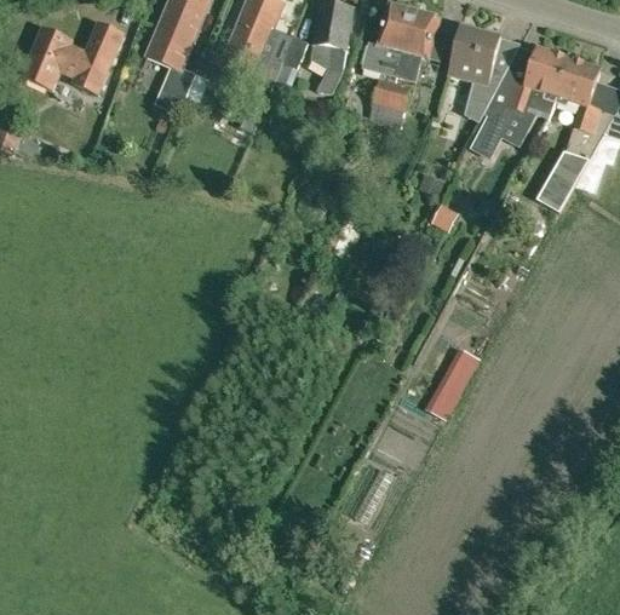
[(182,103),(194,74),(181,68),(207,4),(199,0),(170,0),(147,55),(170,64),(158,92),(182,103)]
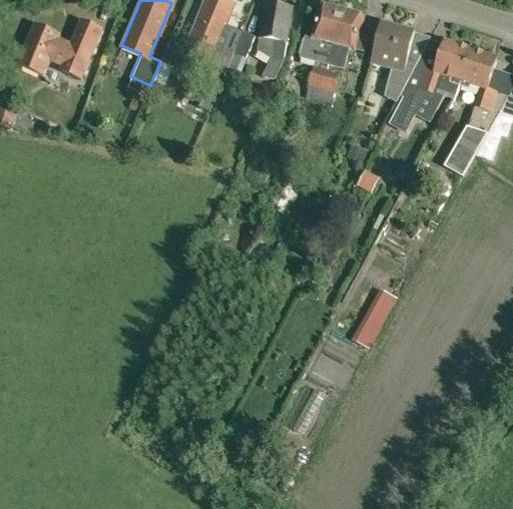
[(208,111),(232,54),(241,31),(231,27),(229,31),(222,28),(232,5),(220,0),(204,0),(185,47),(169,41),(160,61),(172,66),(177,54),(214,70),(198,107),(208,111)]
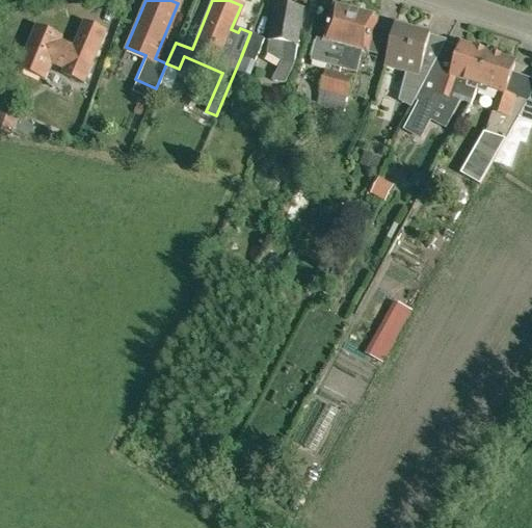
[(285,78),(293,62),(302,6),(273,2),(267,37),(268,37),(266,52),(280,60),(271,76),(285,78)]
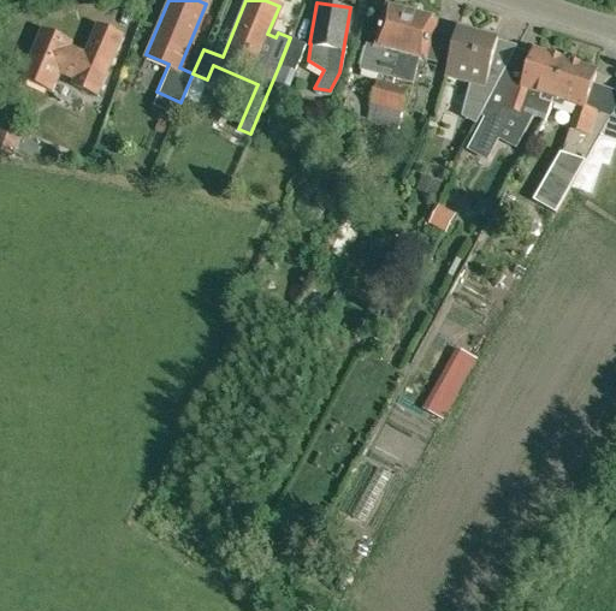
[(359,66),(392,76),(409,13),(384,6),(374,43),(365,41),(359,66)]
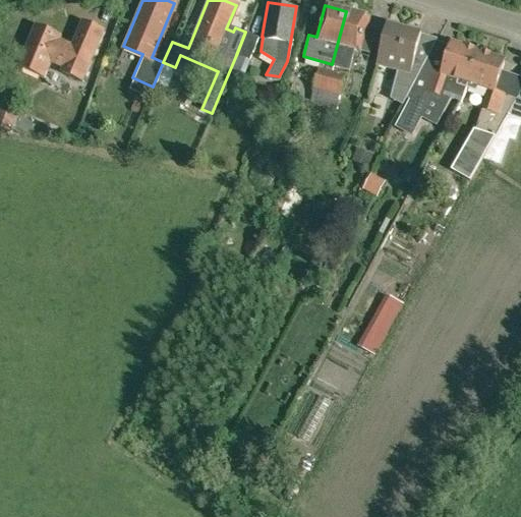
[(367,16),(346,11),(332,64),(348,68),(353,48),(368,52),(373,35),(363,33),(367,16)]
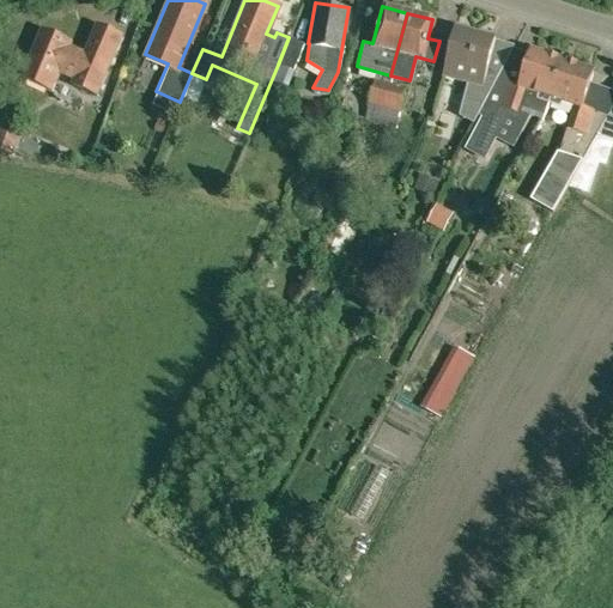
[(120,35),(95,24),(83,52),(59,42),(60,37),(40,29),(20,77),(49,90),(58,72),(72,78),(70,83),(95,93),(120,35)]
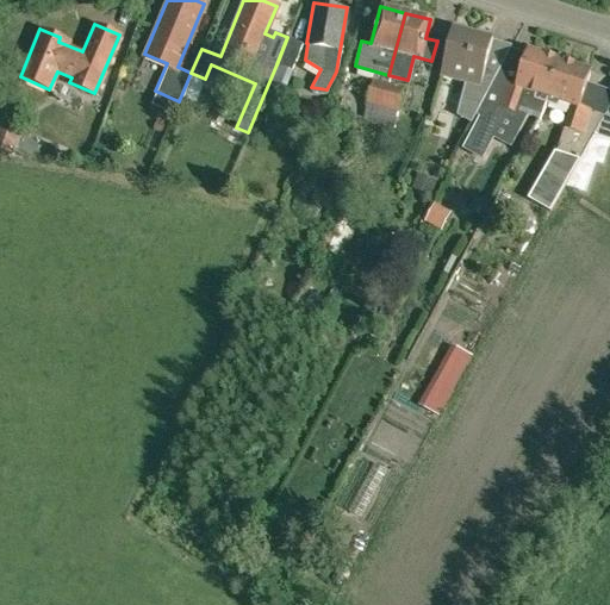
[(474,113),(493,76),(510,44),(511,44),(452,27),(440,74),(465,80),(458,105),(474,113)]
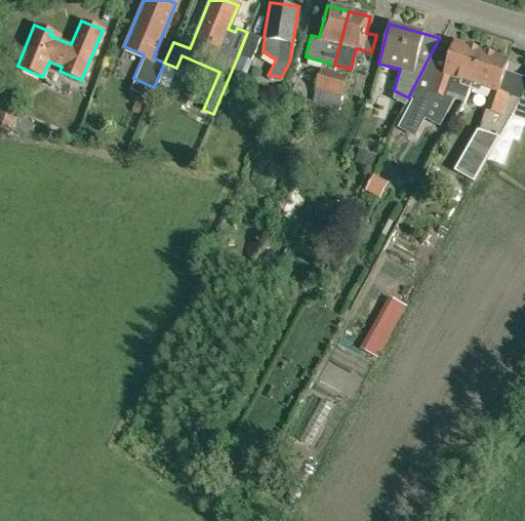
[(238,55),(250,59),(259,37),(247,32),(238,55)]
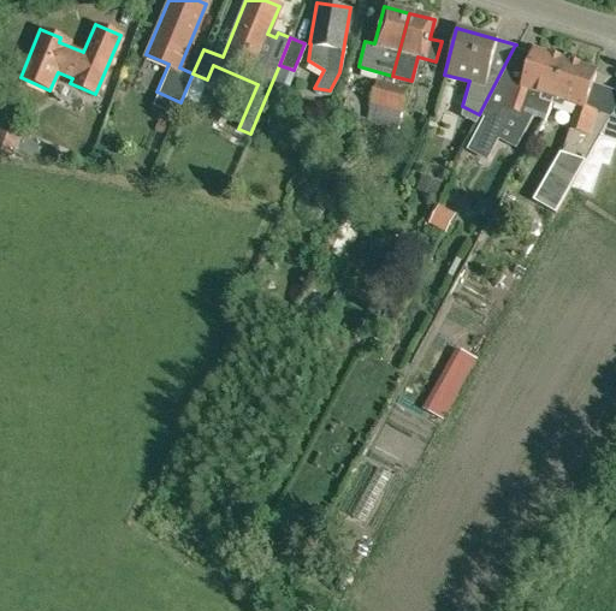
[(549,112),(554,96),(564,59),(533,48),(522,84),(508,81),(497,116),(486,112),(469,146),(487,155),(509,114),(519,118),(522,105),(549,112)]
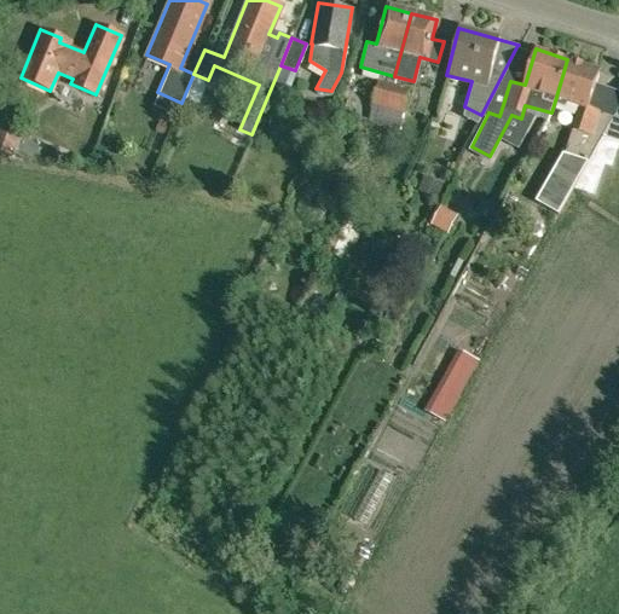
[(586,160),(590,154),(601,133),(613,114),(586,106),(599,69),(584,64),(583,61),(580,59),(574,57),(572,57),(568,59),(567,59),(556,97),(579,105),(565,150),(586,160)]
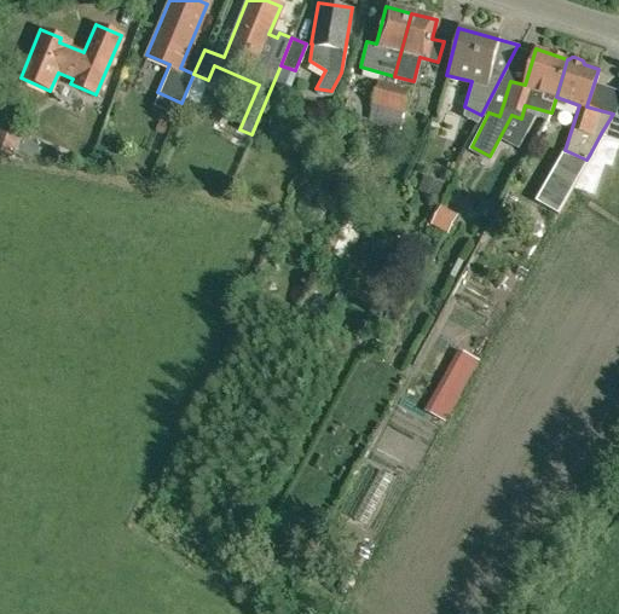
[(368,117),(382,121),(393,84),(377,80),(368,117)]
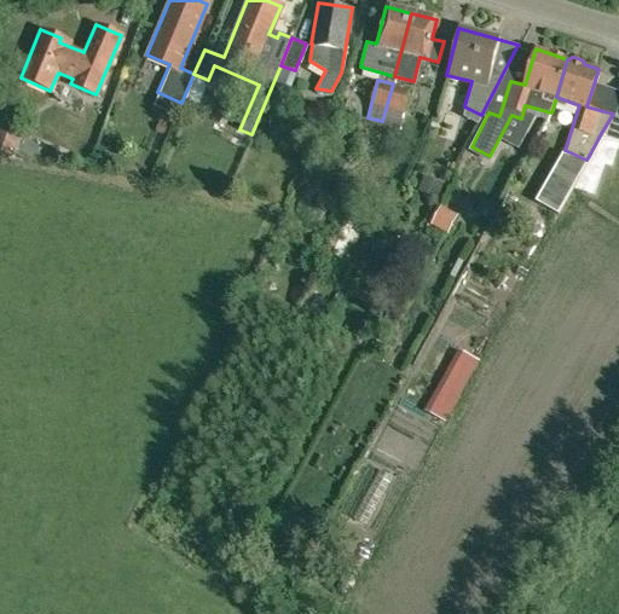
[(408,88),(393,84),(382,121),(398,126),(408,88)]
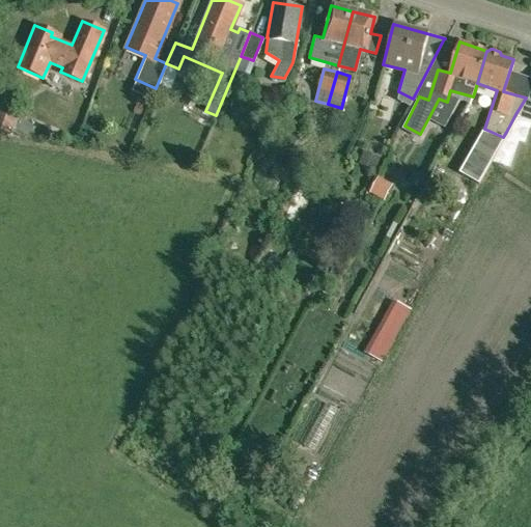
[(530,93),(528,93),(526,98),(515,114),(506,132),(513,136),(525,117),(530,119),(530,93)]
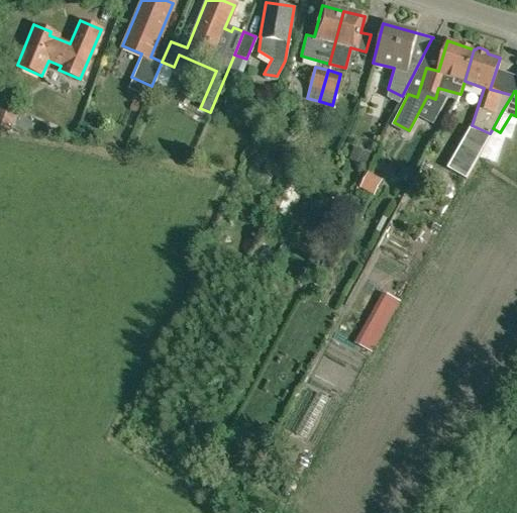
[(0,103),(0,123),(12,128),(18,110),(0,103)]
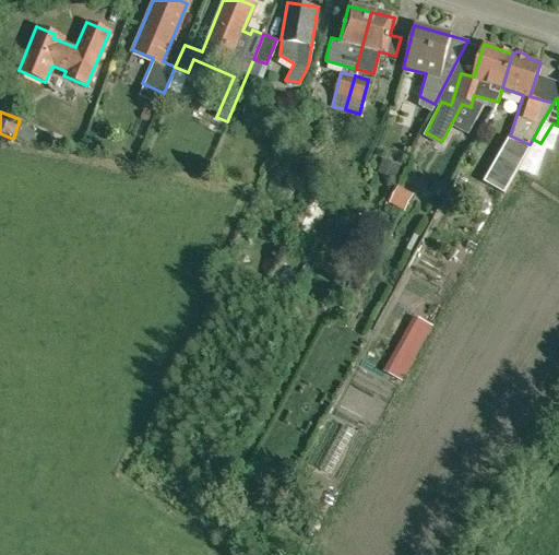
[(504,190),(516,167),(527,148),(530,144),(510,137),(485,179),(504,190)]
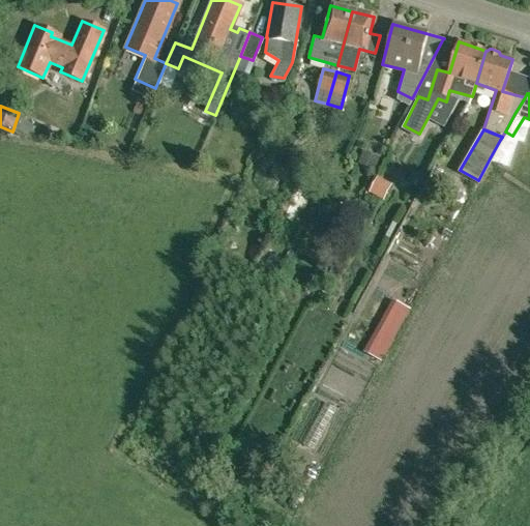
[(517,145),(500,140),(490,158),(510,165),(517,145)]
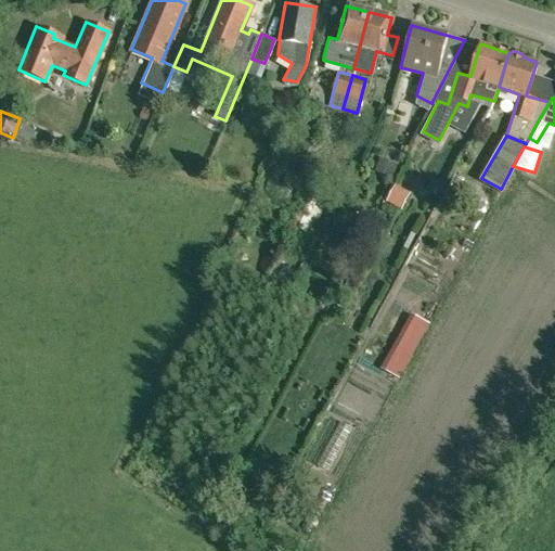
[(381,154),(375,169),(392,176),(398,161),(381,154)]
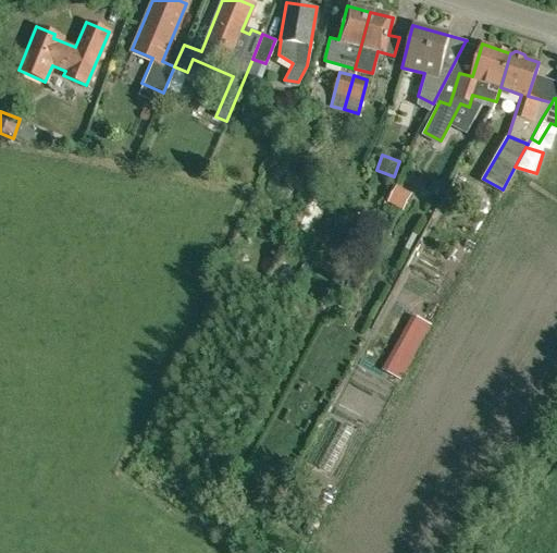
[(390,198),(388,200),(404,208),(412,192),(397,183),(396,186),(390,198)]
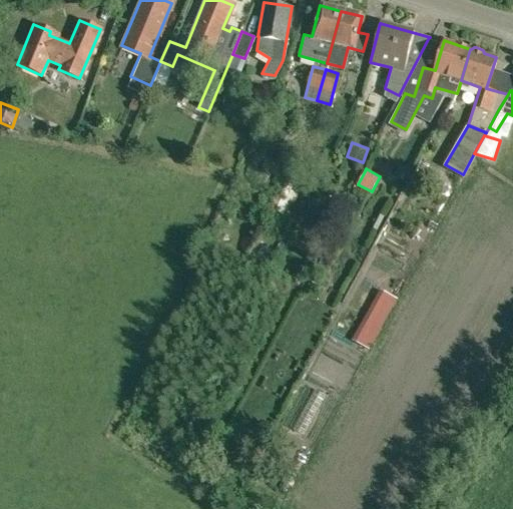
[(441,180),(437,184),(437,189),(441,193),(446,193),(449,189),(449,184),(446,180),(441,180)]
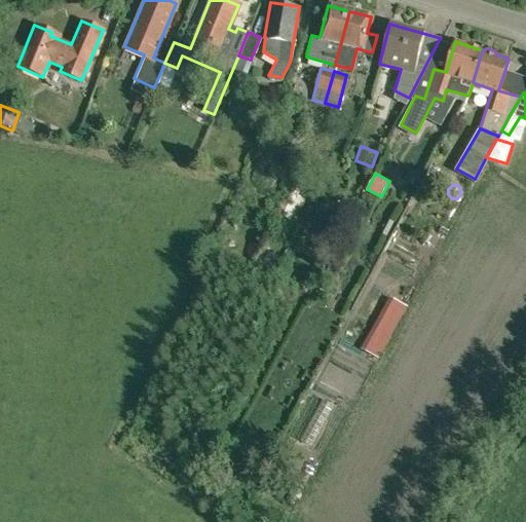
[(365,349),(377,356),(406,304),(393,297),(365,349)]
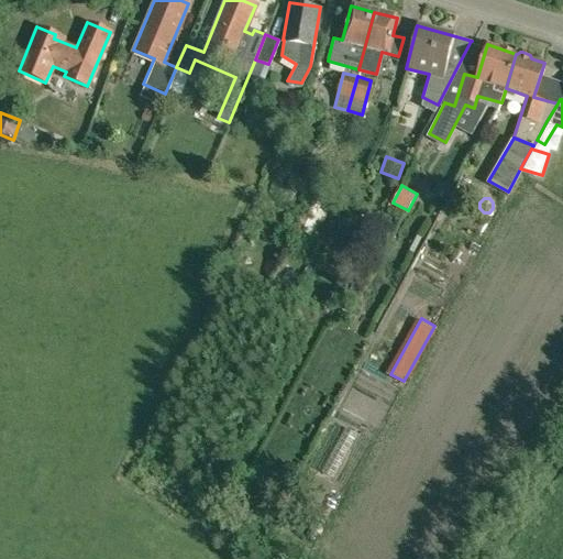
[(322,470),(333,475),(357,431),(346,426),(322,470)]
